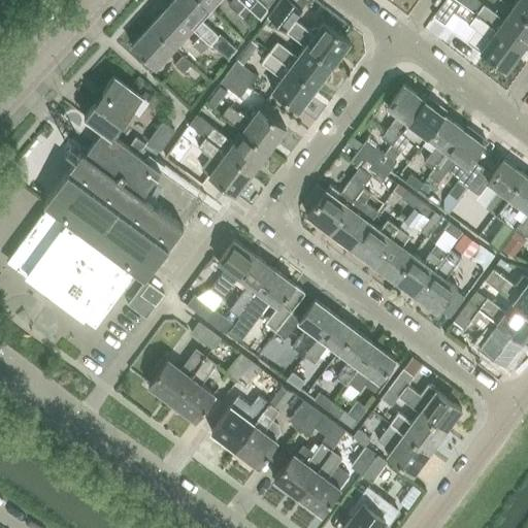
[(201,0),(171,0),(167,4),(192,27),(192,28),(200,35),(209,44),(217,51),(219,52),(227,42),(200,19),(210,7),(201,0)]
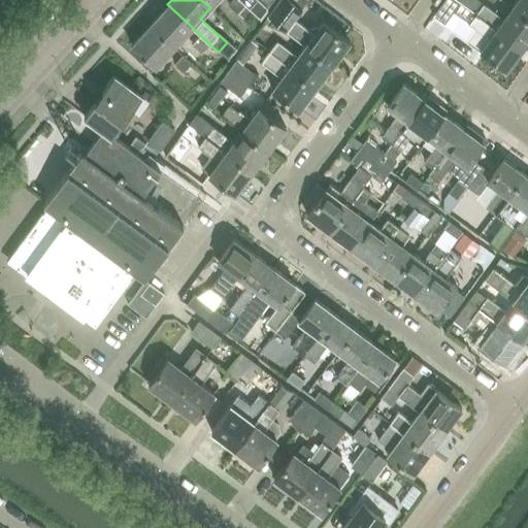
[(245,4),(240,0),(232,0),(228,5),(237,13),(238,12),(245,4)]
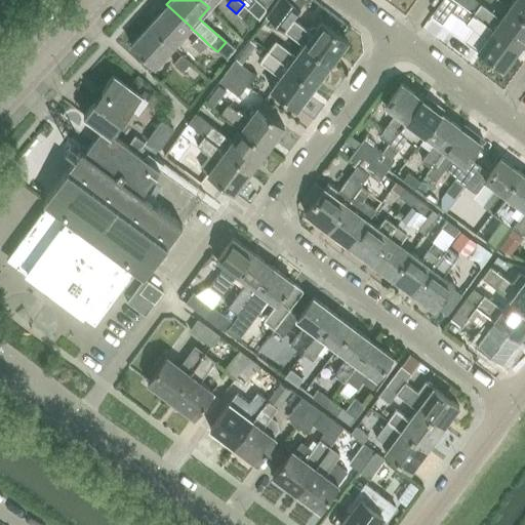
[(239,0),(244,4),(250,9),(257,16),(266,7),(257,0),(239,0)]
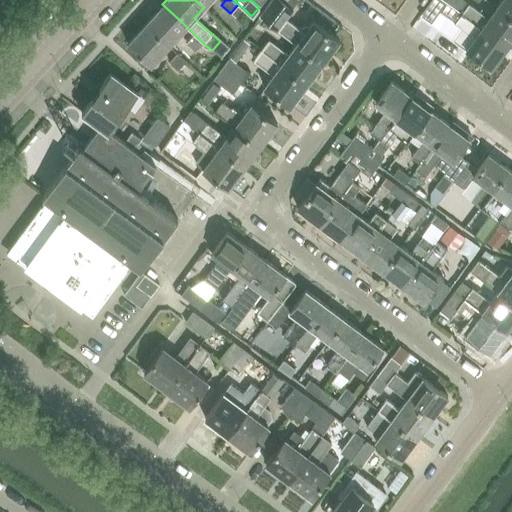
[(278,0),(271,0),(260,16),(277,29),(296,43),(323,62),(339,41),(313,21),(311,24),(297,28),(285,19),(292,10),(291,9),(278,0)]
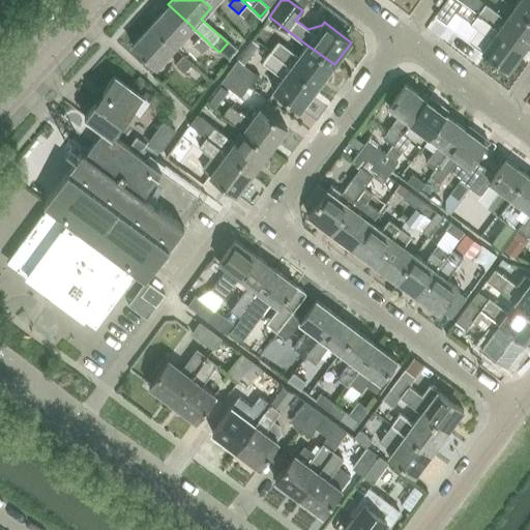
[(445,0),(434,16),(446,25),(454,12),(476,28),(468,39),(481,50),(508,70),(525,49),(459,0),(445,0)]
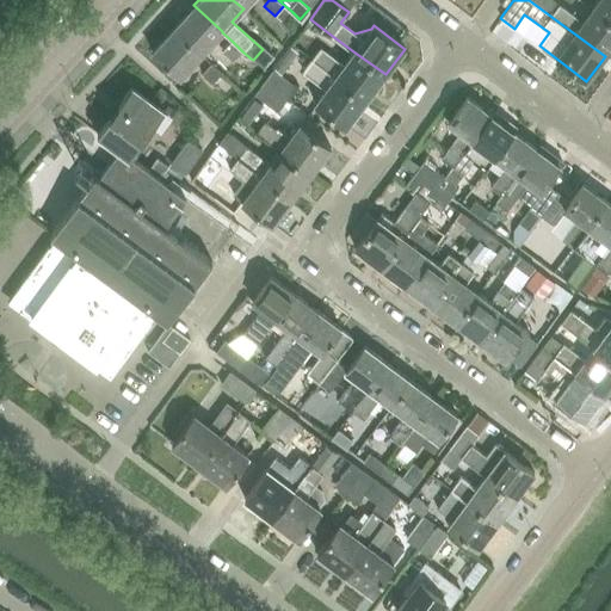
[(543,0),(544,0),(539,7),(605,56),(610,47),(610,20),(592,7),(581,22),(560,5),(553,0),(543,0)]
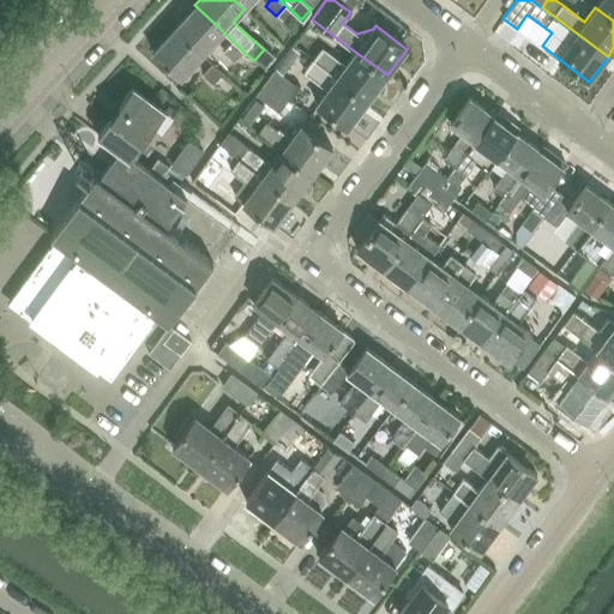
[(613,0),(600,0),(595,7),(613,20),(613,0)]
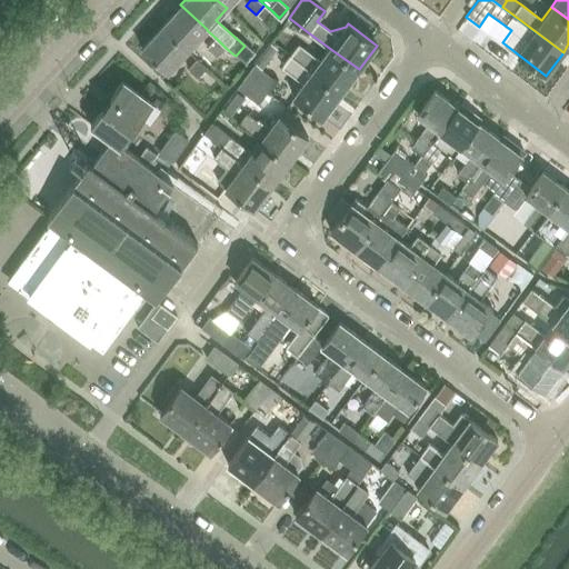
[(207,29),(180,5),(161,27),(188,50),(207,30),(207,29)]
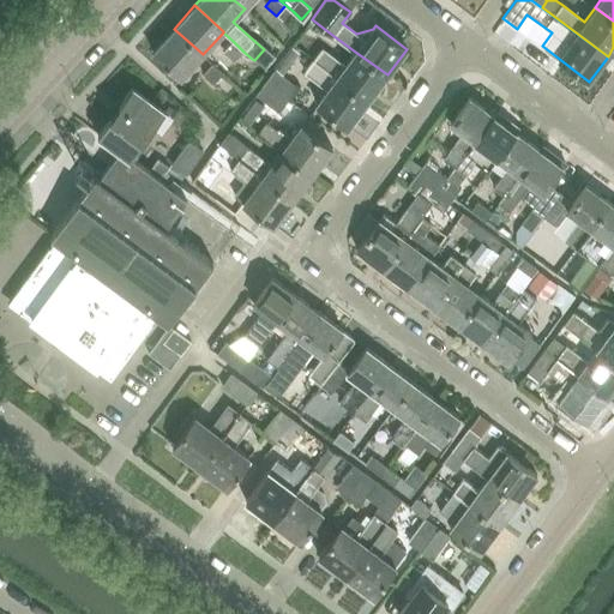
[(286,5),(277,14),(283,22),(286,19),(293,11),(286,5)]
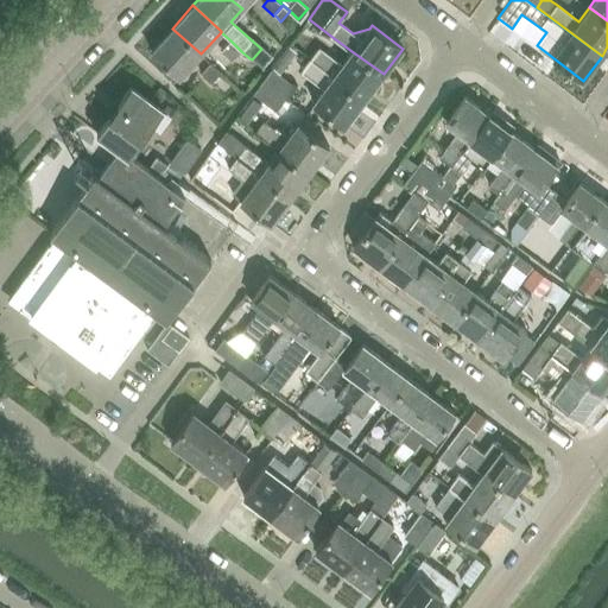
[(201,54),(172,29),(151,51),(179,77),(201,54)]
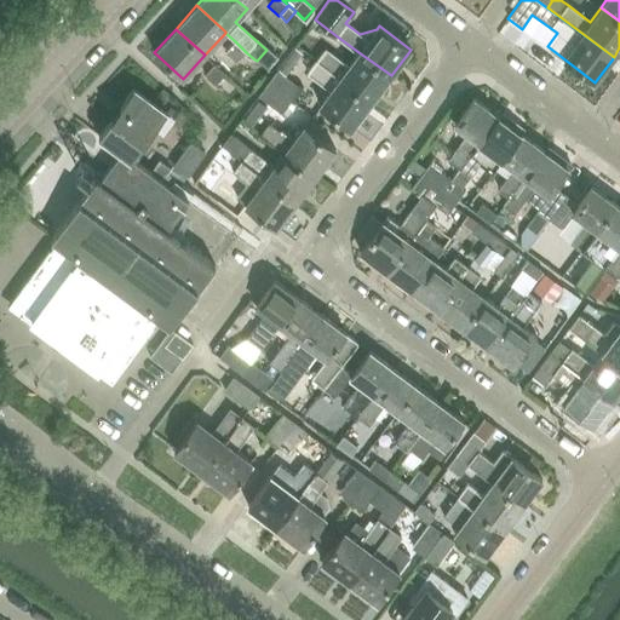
[(246,52),(235,41),(225,52),(236,62),(240,58),(246,52)]
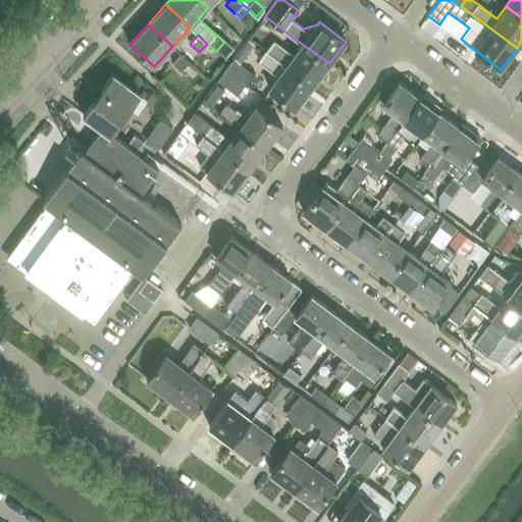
[(274,41),(266,51),(313,86),(329,63),(302,44),(294,55),(274,41)]
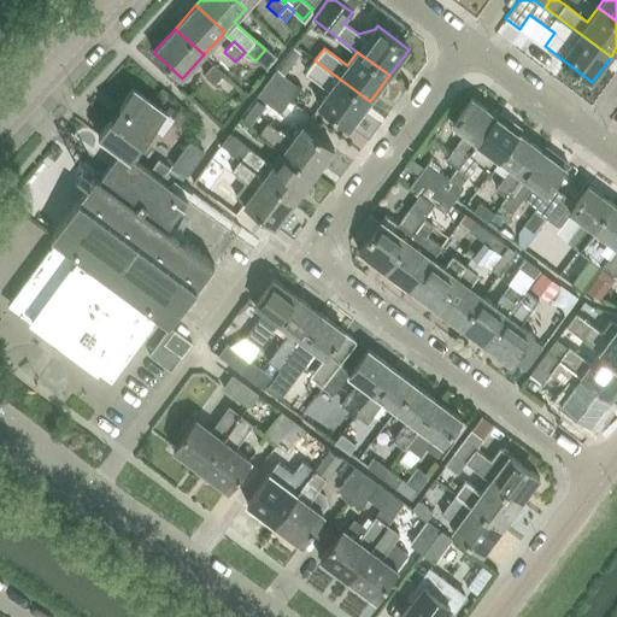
[(245,52),(239,58),(247,66),(253,59),(245,52)]
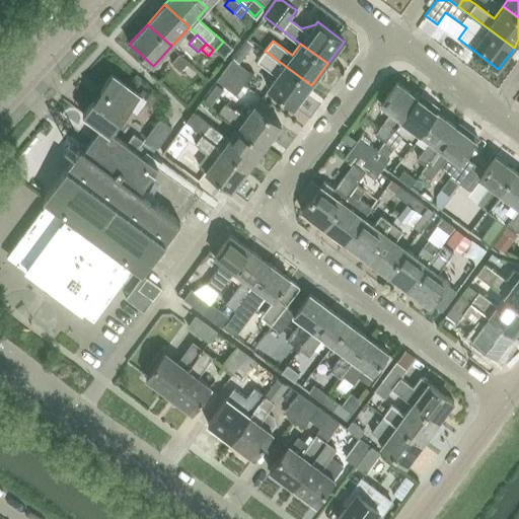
[(311,85),(265,51),(257,61),(277,75),(268,87),(295,107),(311,85)]
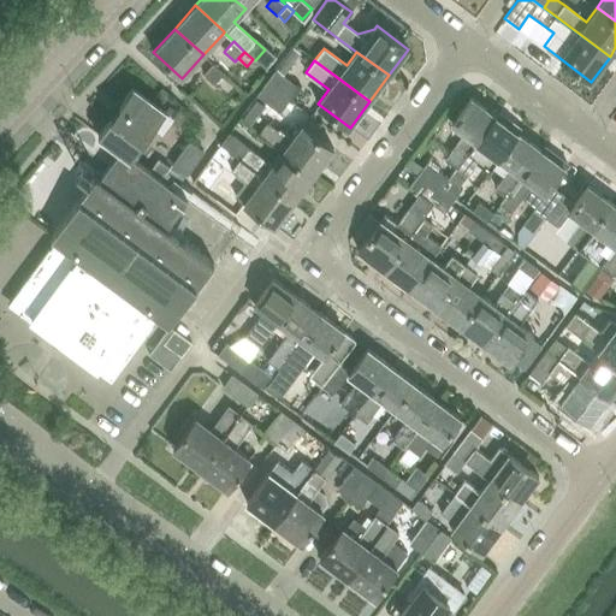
[(202,75),(213,84),(223,73),(213,64),(202,75)]
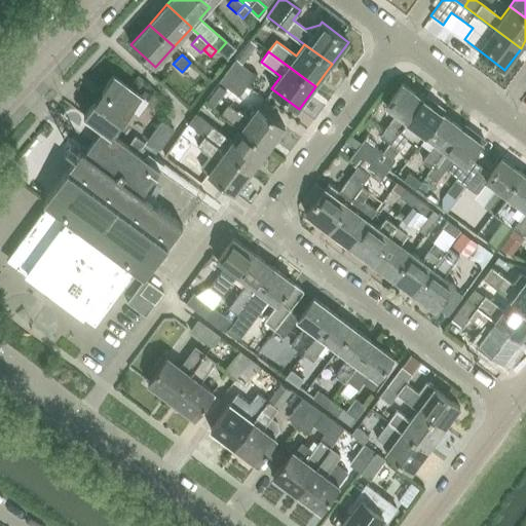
[(235,60),(227,70),(248,84),(255,75),(235,60)]
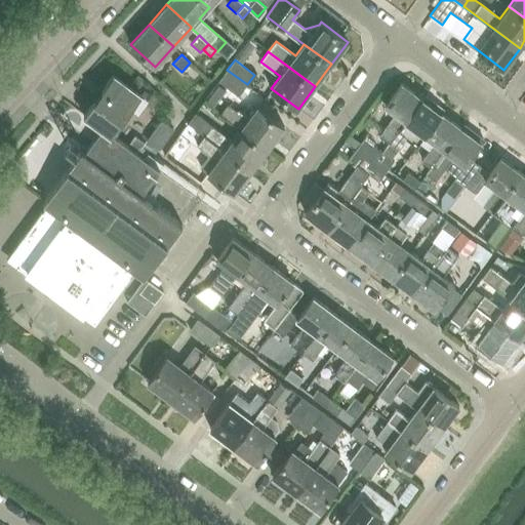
[(247,84),(227,70),(218,81),(238,96),(247,84)]
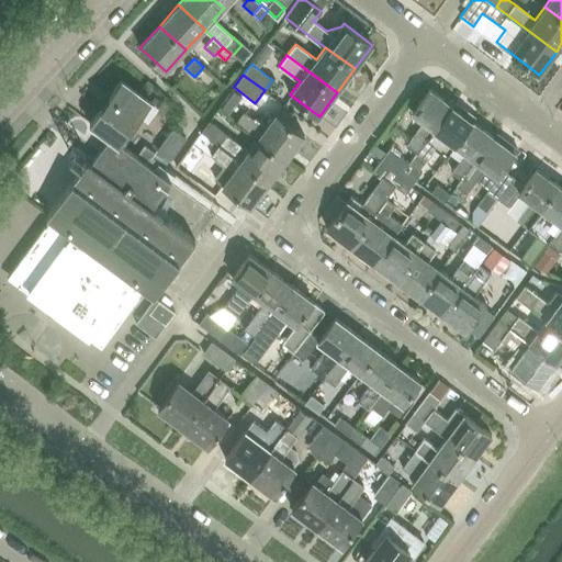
[(119,145),(120,144),(152,102),(121,79),(89,123),(109,137),(119,145)]
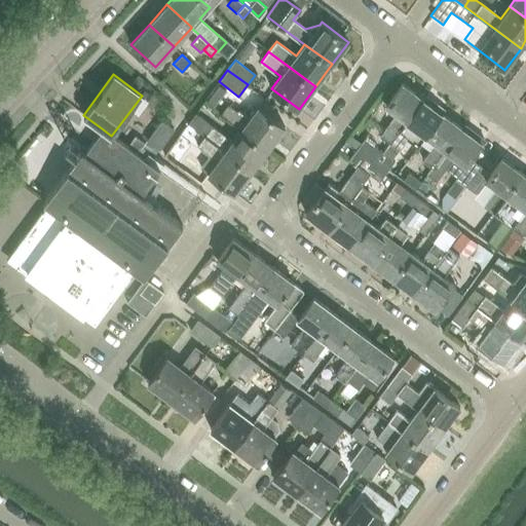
[(210,95),(204,100),(213,106),(224,90),(217,84),(210,95)]
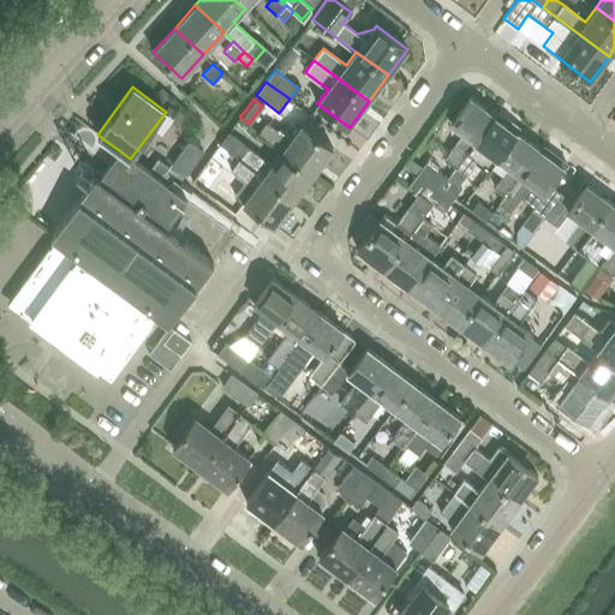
[(455,168),(494,117),(470,99),(451,125),(463,135),(445,160),(455,168)]
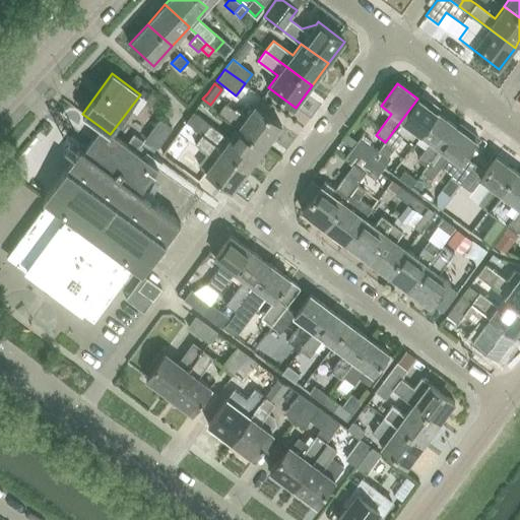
[(417,99),(385,142),(394,148),(401,137),(405,140),(412,145),(419,134),(436,113),(417,99)]
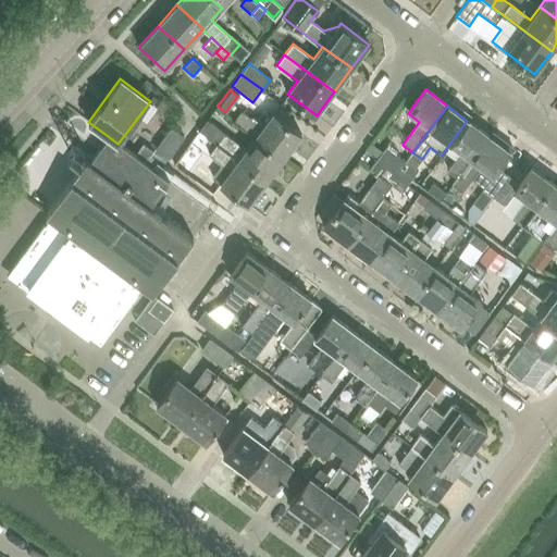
[(255,137),(283,159),(301,135),(273,113),(263,125),(243,110),(234,122),(255,137)]
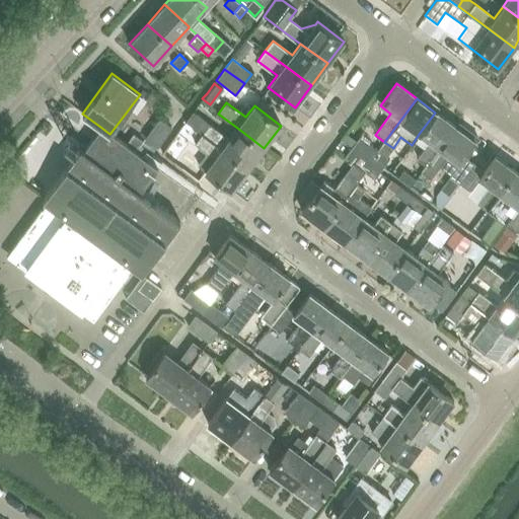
[(264,148),(237,128),(229,139),(193,113),(186,123),(202,135),(248,169),(264,148)]
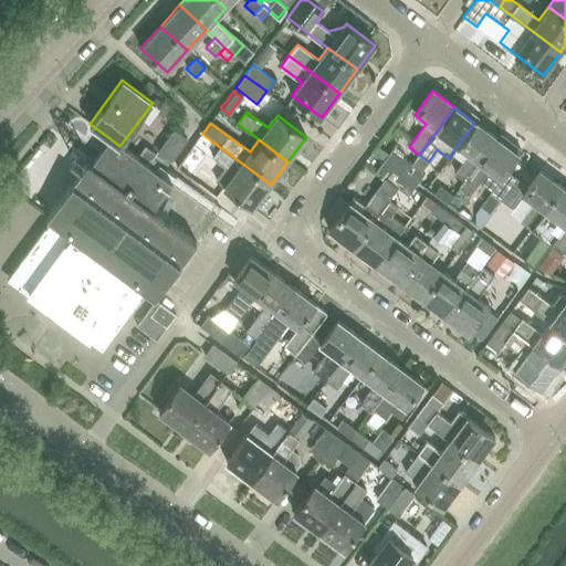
[(474,123),(457,146),(468,154),(454,173),(464,180),(496,138),(474,123)]
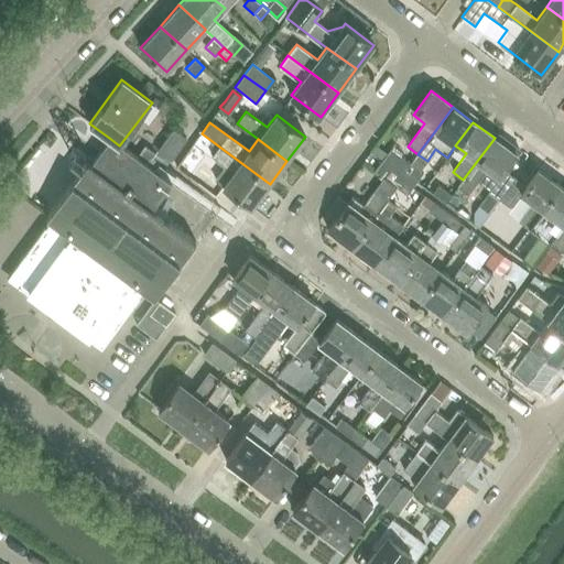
[(173,130),(159,150),(171,158),(172,159),(185,139),(180,134),(173,130)]
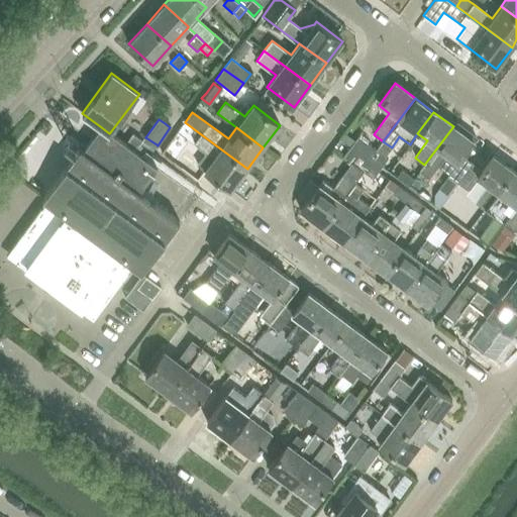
[(109,133),(100,126),(83,150),(80,147),(41,199),(48,204),(129,264),(141,273),(180,221),(175,218),(189,198),(170,183),(154,203),(139,192),(158,168),(140,154),(139,153),(135,151),(110,132),(109,133)]
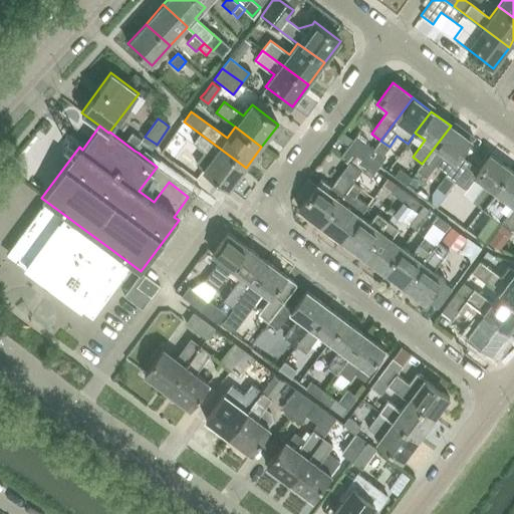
[(422,164),(417,170),(426,178),(435,165),(446,173),(445,175),(455,182),(469,162),(459,155),(473,137),(461,129),(459,132),(451,125),(422,164)]
